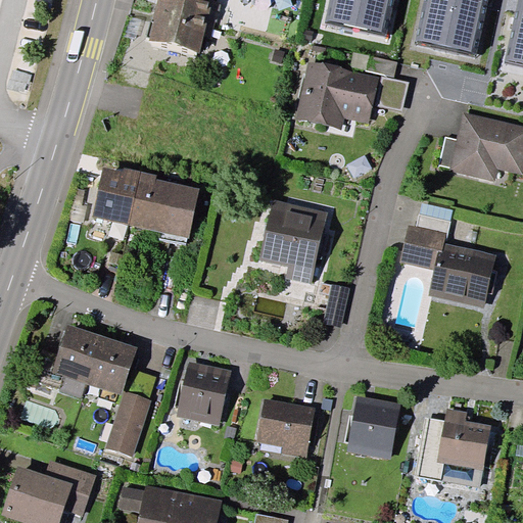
[(158,0),(158,2),(209,15),(214,0),(158,0)]
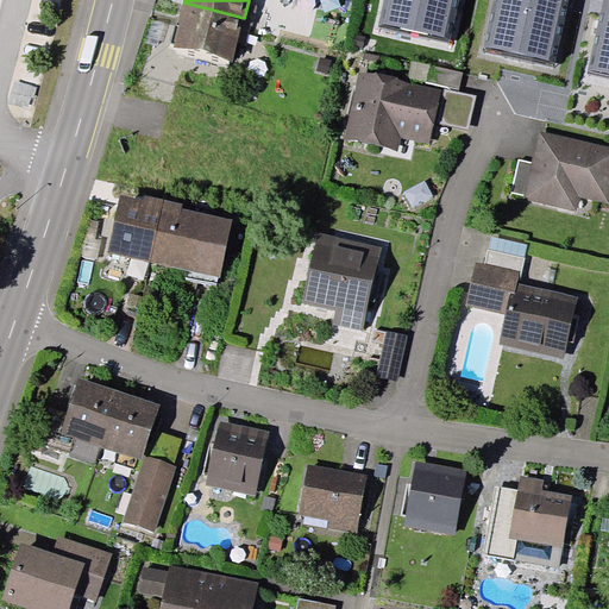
[(458,0),(384,0),(380,25),(451,41),(458,0)]
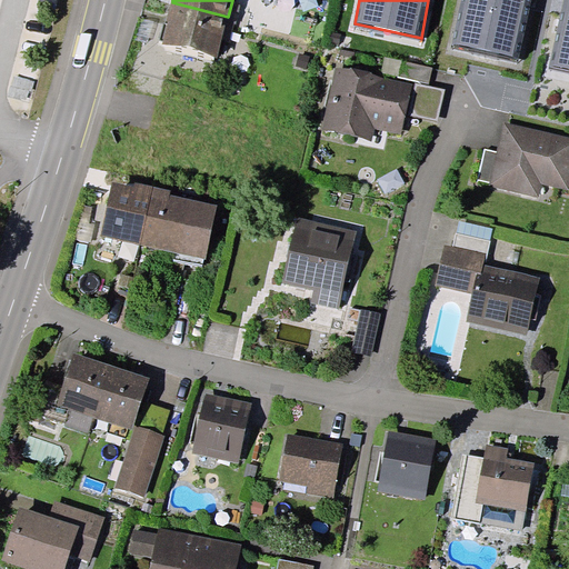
[(530,0),(461,0),(452,45),(518,59),(530,0)]
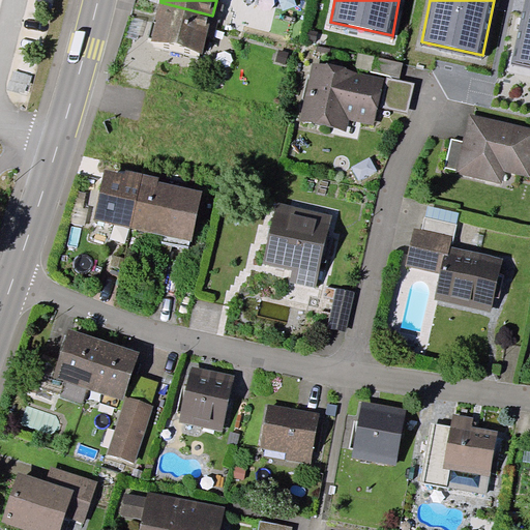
[(529,0),(526,0),(512,61),(529,64),(529,0)]
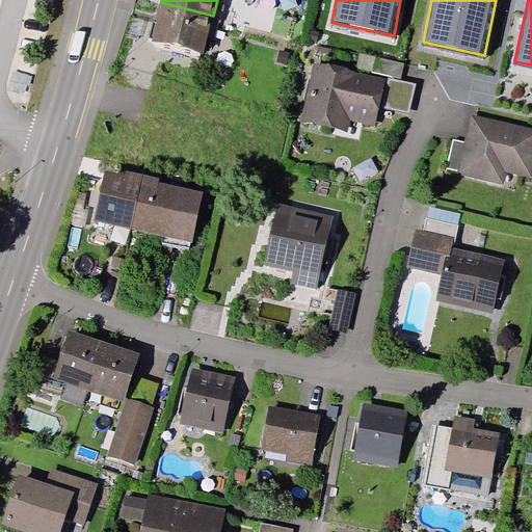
[(204,52),(213,16),(161,2),(152,38),(204,52)]
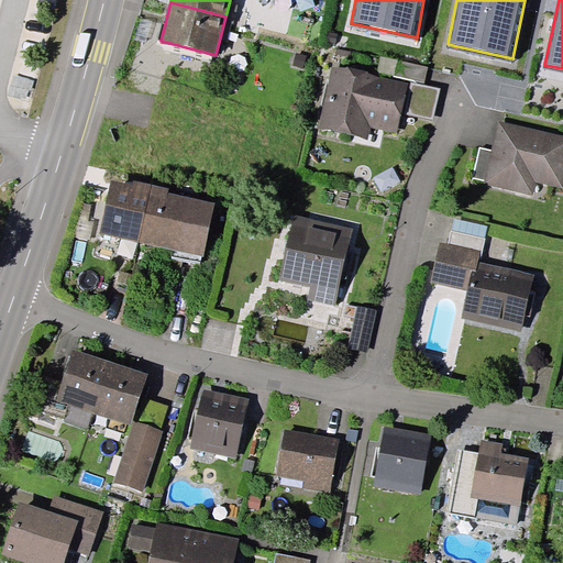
[(307,56),(296,53),(293,64),(304,68),(307,56)]
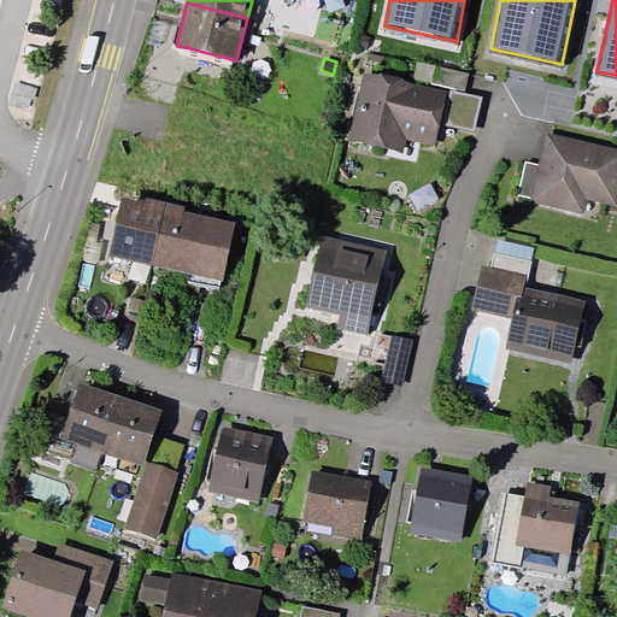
[(432,83),(436,66),(417,62),(413,78),(432,83)]
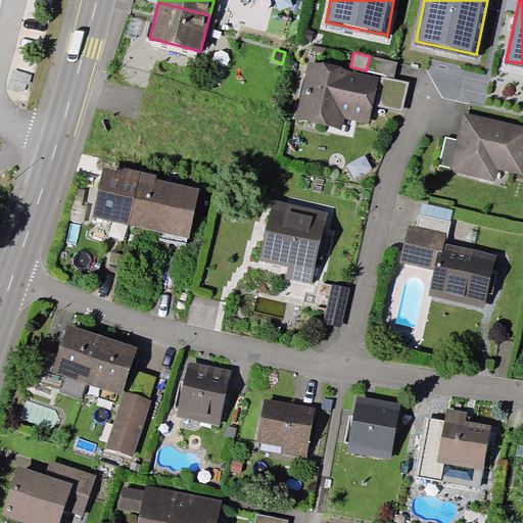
[(398,62),(370,56),(366,70),(395,77),(398,62)]
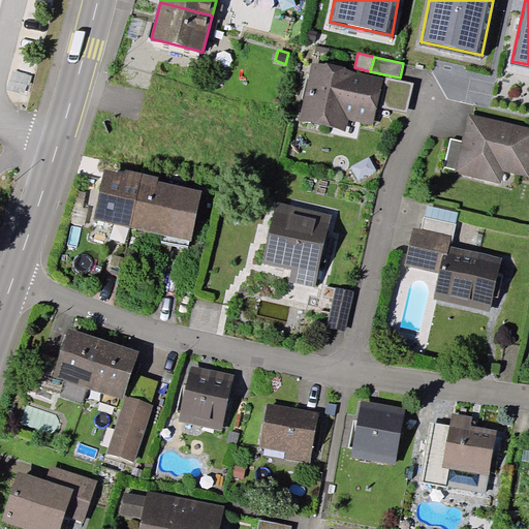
[(383,78),(312,62),(300,120),(346,130),(348,119),(373,125),(377,106),(383,78)]
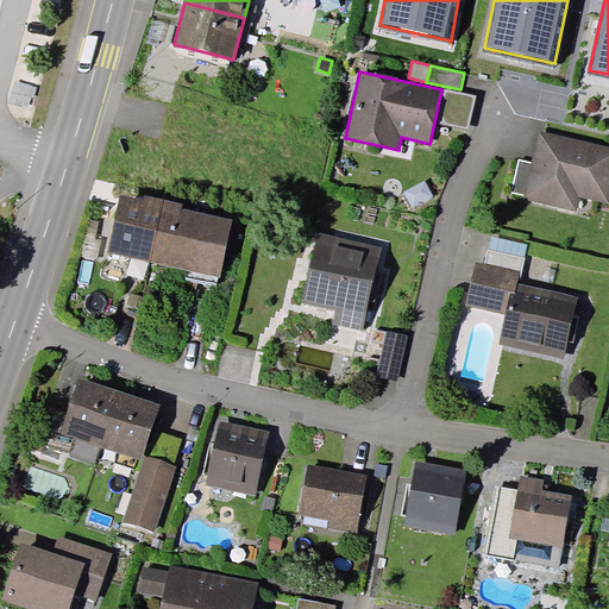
[(443,88),(441,89),(434,123),(469,130),(477,95),(443,88)]
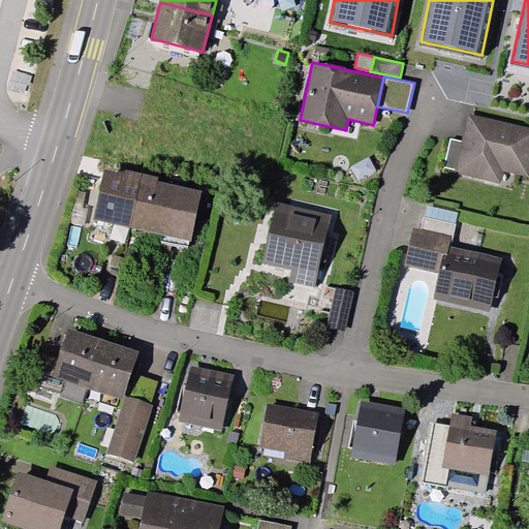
[(528,175),(528,127),(470,114),(463,142),(456,170),(456,173),(500,184),(504,170),(528,177),(528,175)]
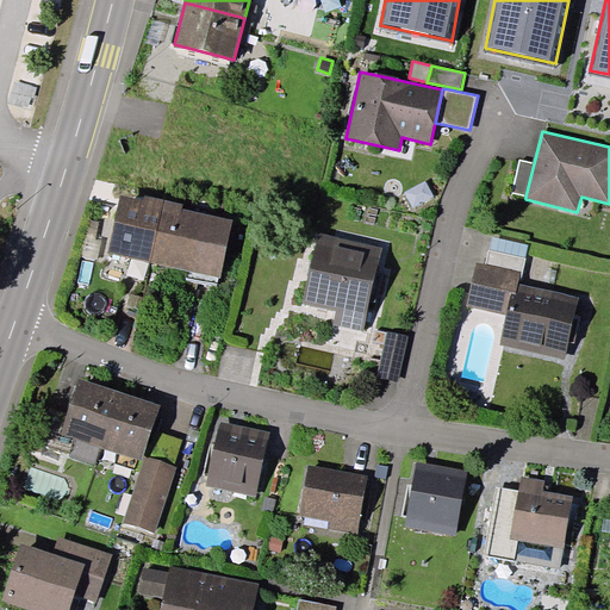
[(526,197),(534,163),(520,160),(512,193),(526,197)]
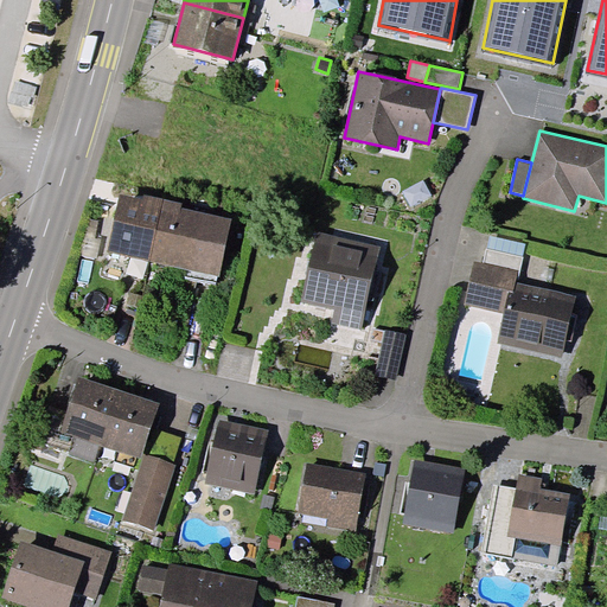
[(149,261),(164,198),(144,195),(142,199),(121,195),(108,251),(149,261)]
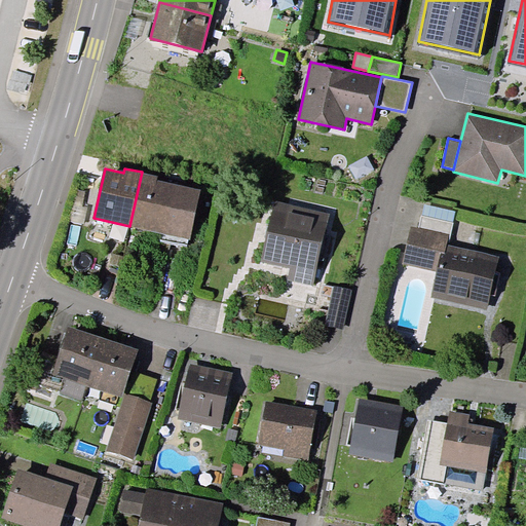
[(158,176),(142,172),(129,226),(190,239),(201,189),(157,180),(158,176)]
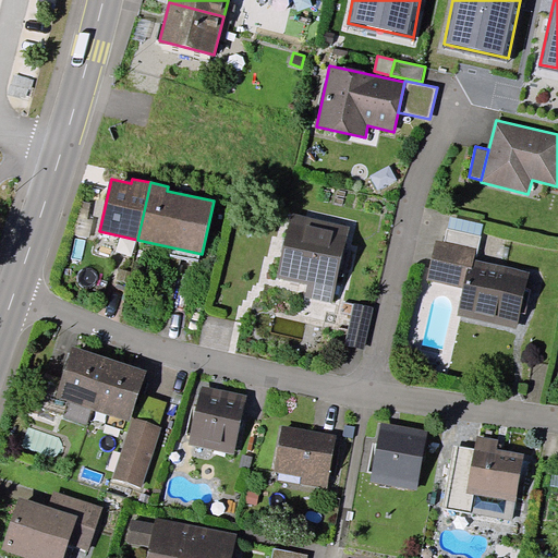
[(350,226),(291,214),(277,277),(308,283),(305,298),(332,303),(350,226)]
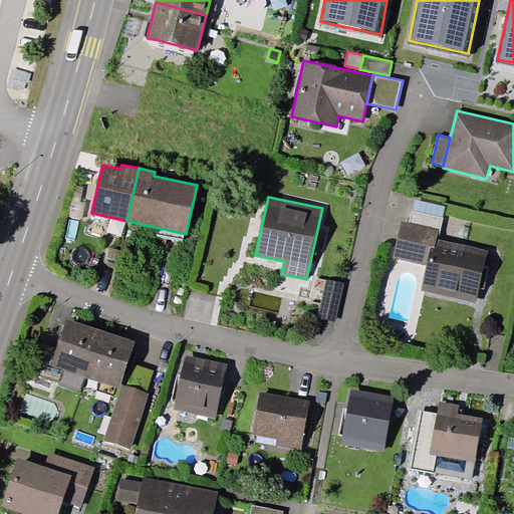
[(415,199),(413,210),(443,217),(446,207),(415,199)]
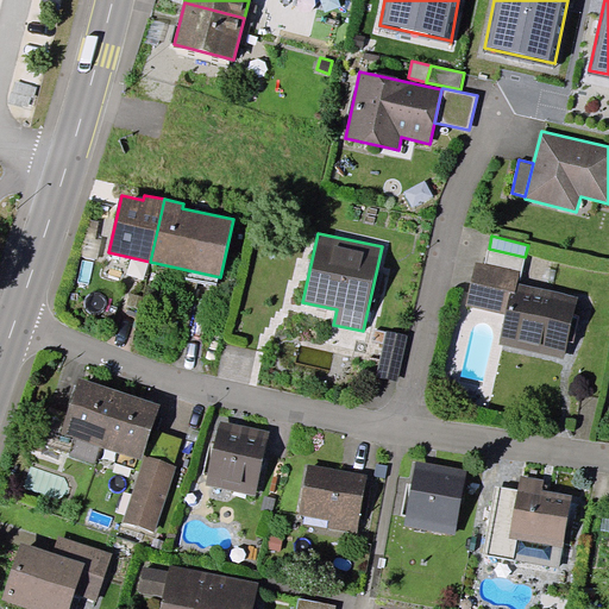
[(525,257),(489,249),(485,263),(520,270),(522,271),(525,257)]
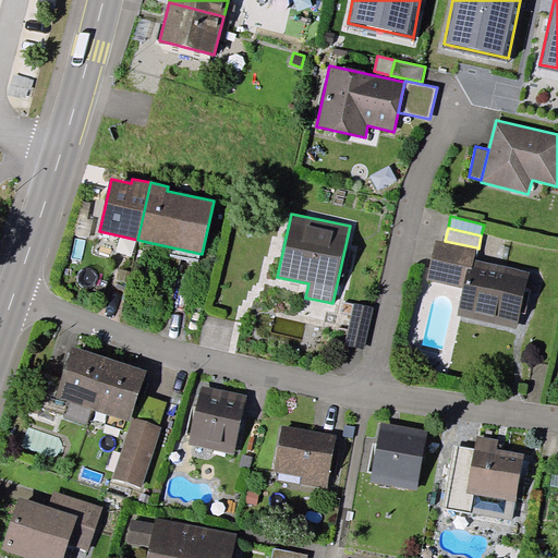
[(529,270),(474,259),(476,247),(445,241),(435,239),(427,280),(464,288),(458,315),(517,328),(529,270)]
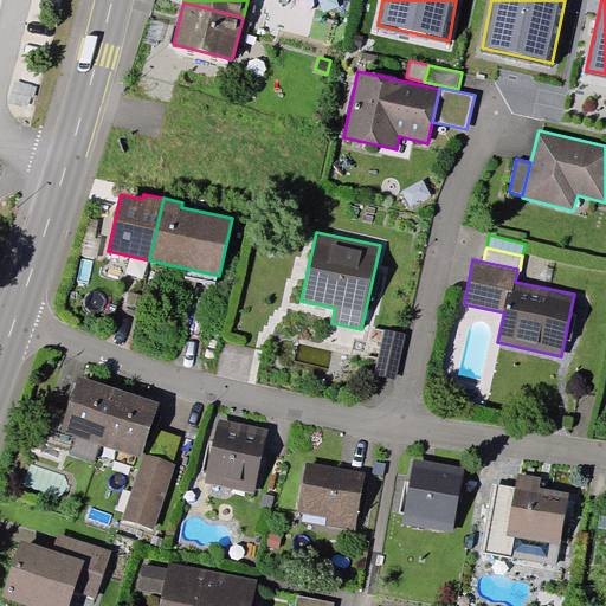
[(405,334),(385,330),(375,374),(395,379),(405,334)]
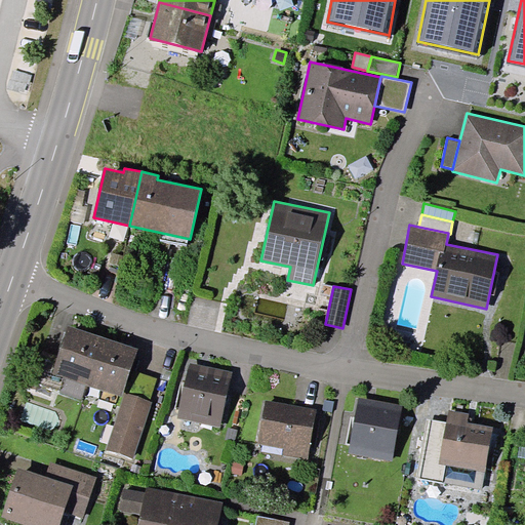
[(87,385),(104,336),(69,325),(52,372),(87,385)]
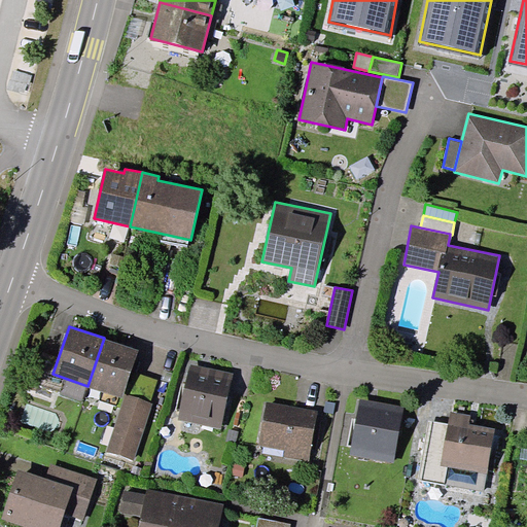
[(104,338),(88,386),(123,397),(139,349),(104,338)]
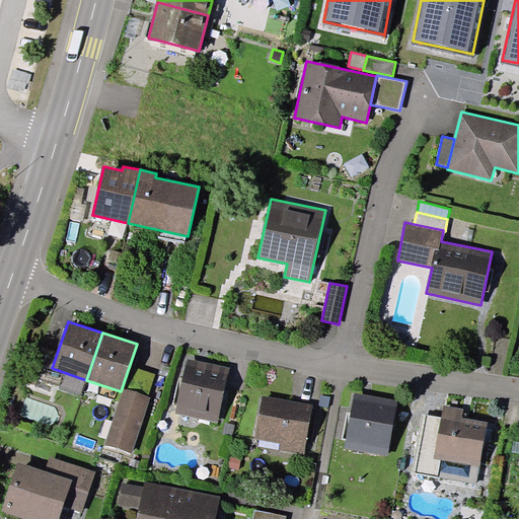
[(230,368),(188,359),(175,414),(218,423),(230,368)]
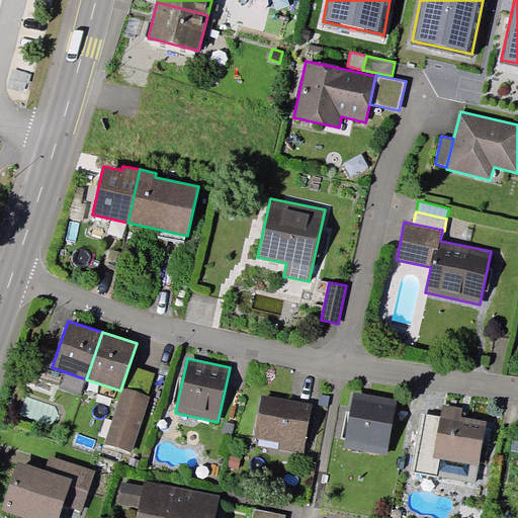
[(132,452),(151,397),(123,387),(104,444),(132,452)]
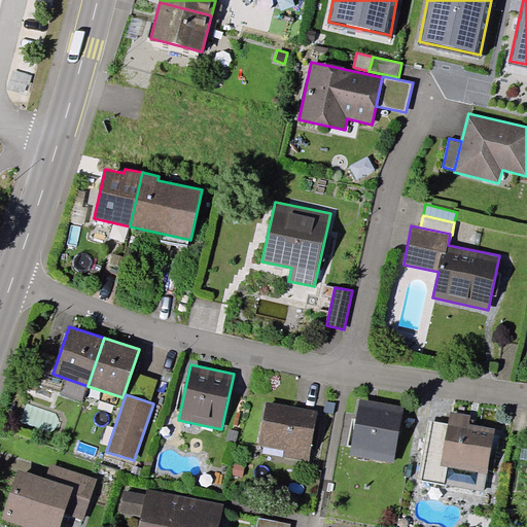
[(403,406),(360,398),(350,456),(393,463),(403,406)]
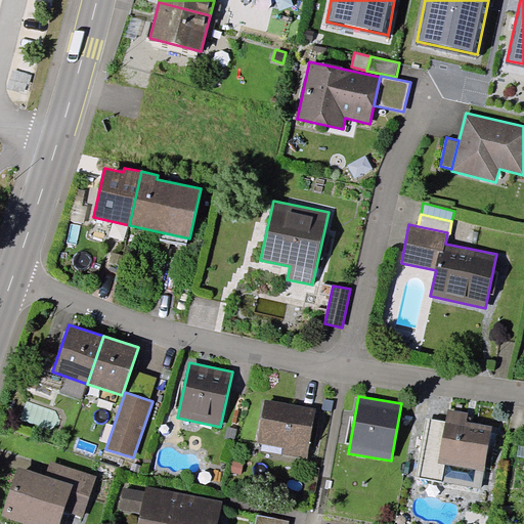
[(316,408),(265,399),(257,443),(284,447),(281,454),(307,459),(316,408)]
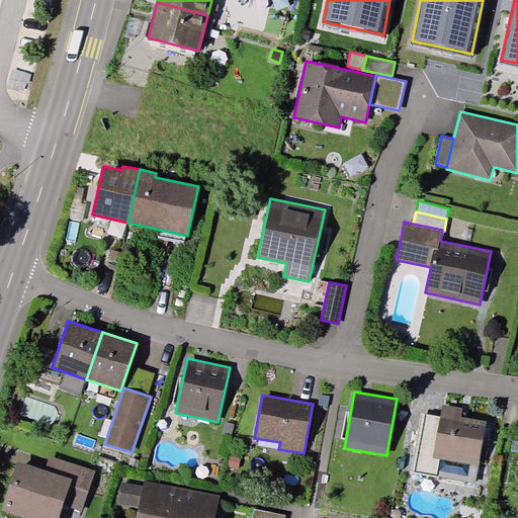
[(463,409),(442,405),(440,417),(433,458),(440,459),(437,477),(476,484),(487,421),(461,417),(463,409)]
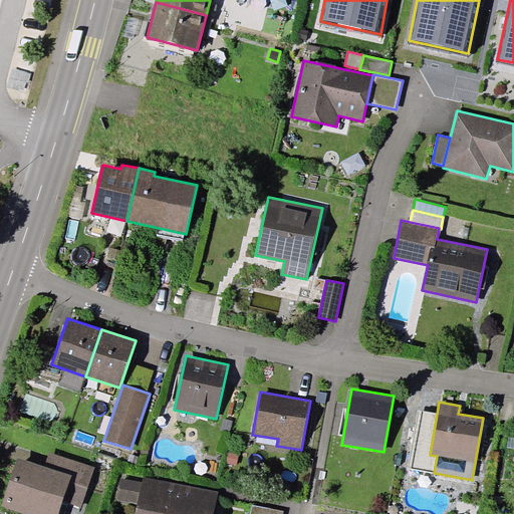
[(430,455),(437,414),(419,411),(409,468),(434,473),(437,456),(430,455)]
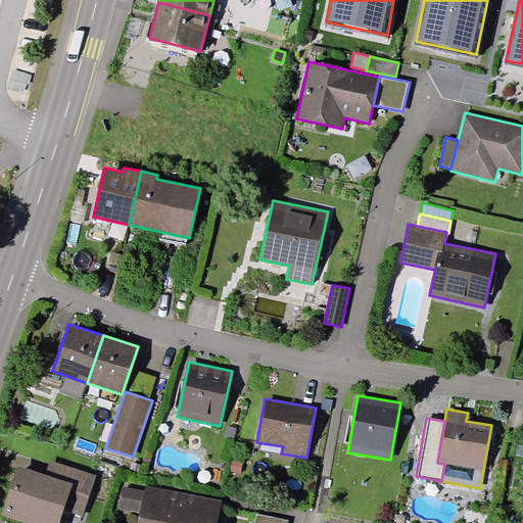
[(97,475),(51,460),(46,475),(73,483),(63,509),(83,516),(97,475)]
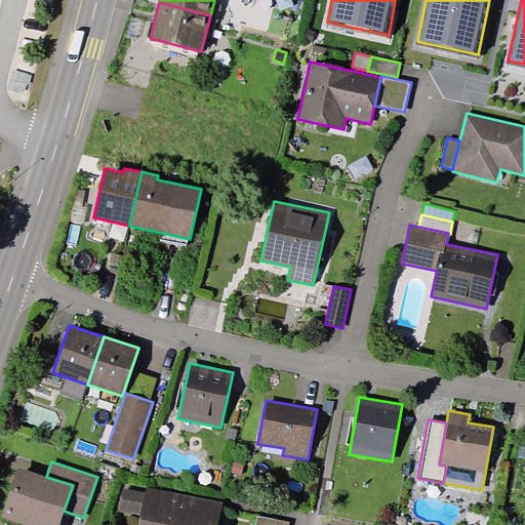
[(46,477),(18,468),(2,517),(28,524),(59,524),(64,511),(73,485),(46,477)]
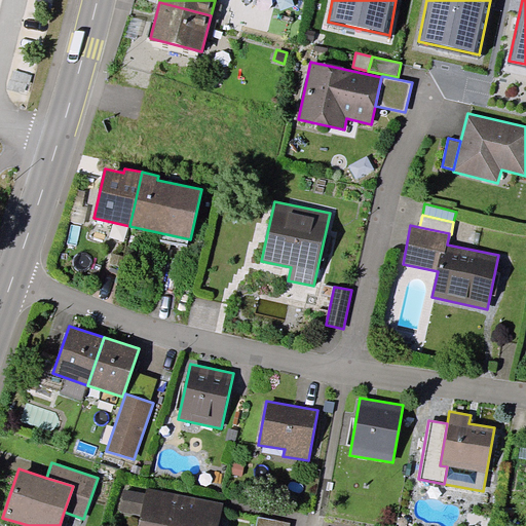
[(119,511),(142,516),(139,525),(179,525),(185,495),(147,488),(146,493),(123,489),(119,511)]
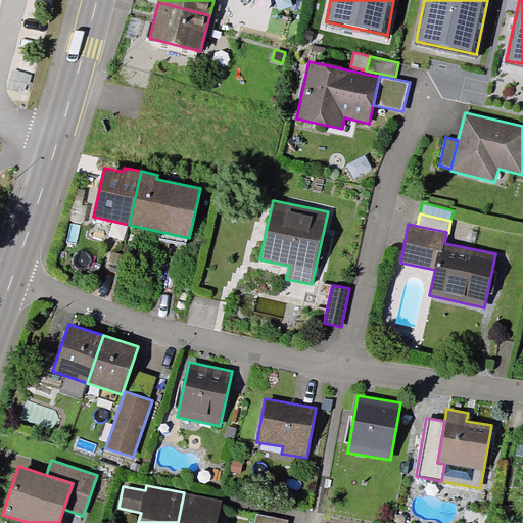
[(184,492),(178,522),(217,522),(222,501),(184,492)]
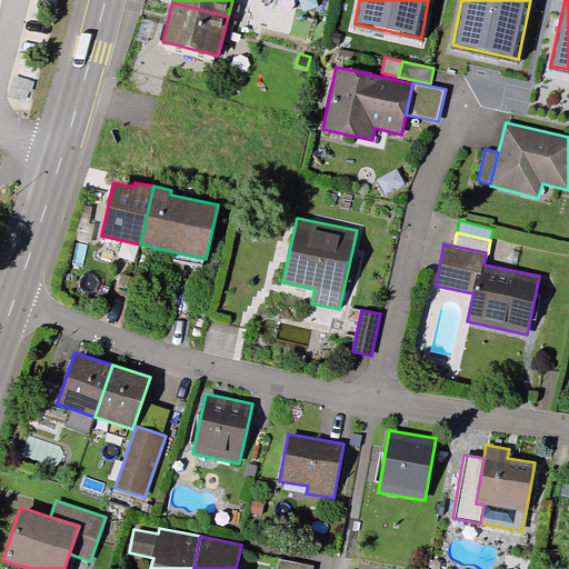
[(313,568),(315,565),(280,558),(277,568),(313,568)]
